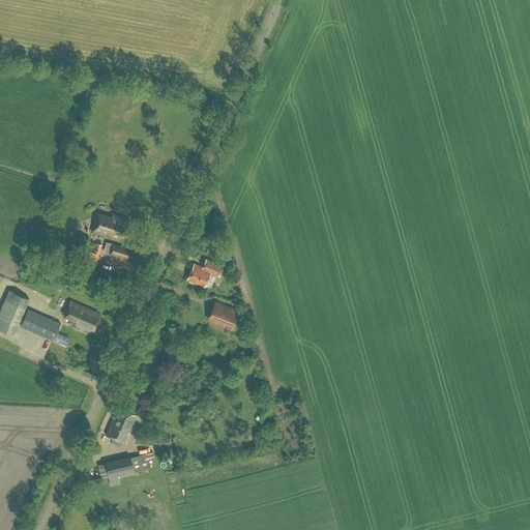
[(111,217),(97,213),(91,231),(121,241),(128,219),(112,214),(111,217)]
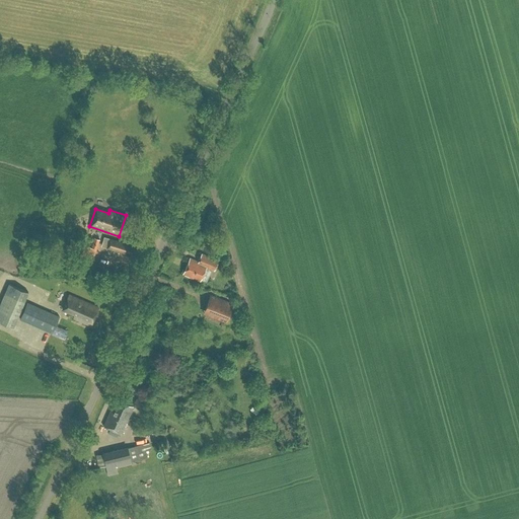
[(79,261),(91,265),(99,239),(94,237),(90,247),(85,245),(79,261)]
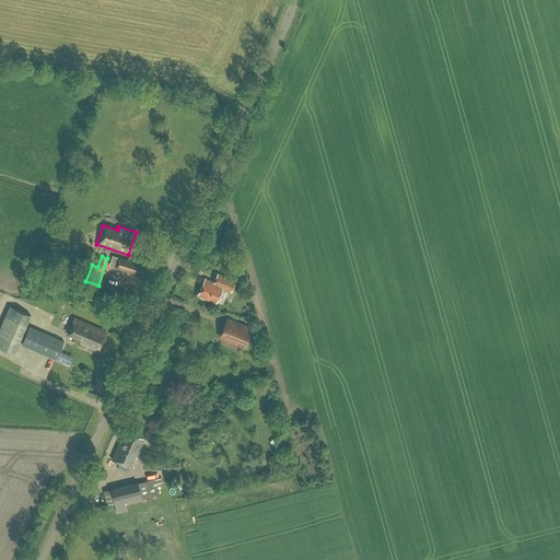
[(143,278),(147,266),(118,257),(114,268),(143,278)]
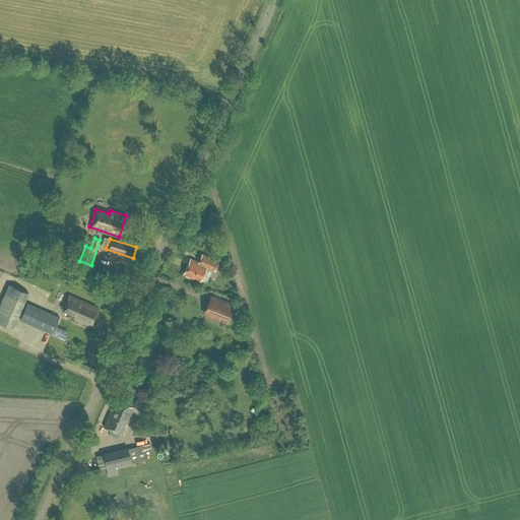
[(214,270),(218,261),(201,254),(198,261),(190,258),(183,274),(200,281),(202,276),(207,277),(210,269),(206,267),(214,270)]
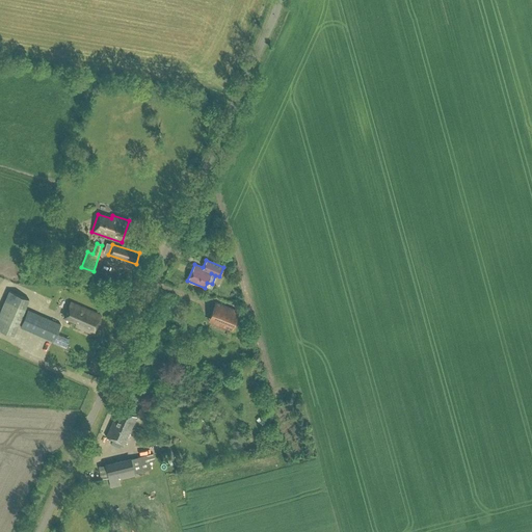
[(21,326),(53,341),(56,334),(60,324),(28,310),(25,317),(22,316),(29,299),(9,291),(0,312),(0,329),(14,336),(20,319),(23,320),(21,326)]
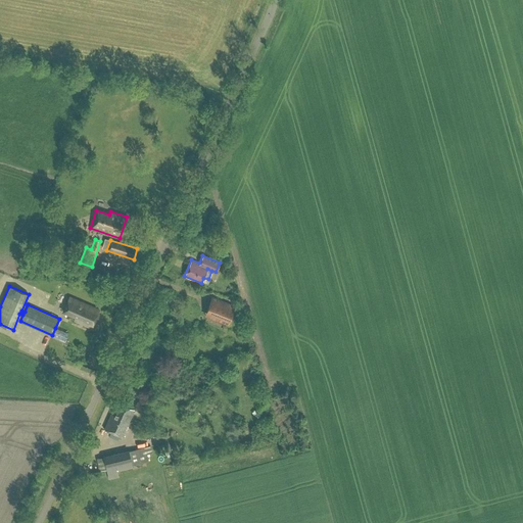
[(68,296),(62,311),(75,317),(74,320),(91,327),(99,311),(68,296)]
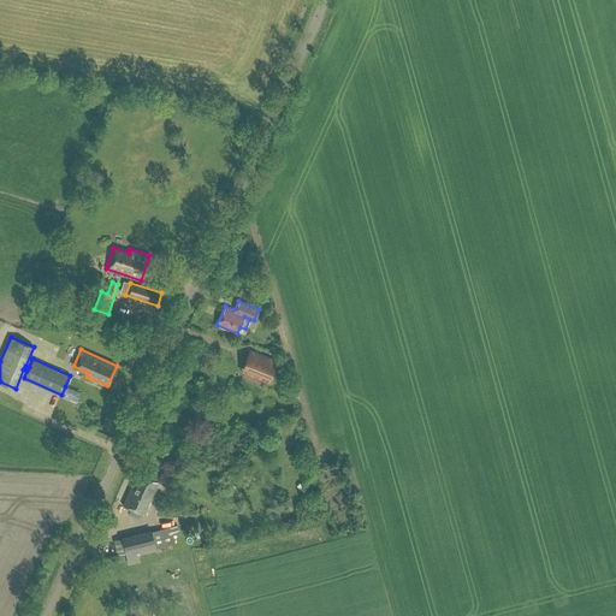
[(277,361),(250,350),(247,361),(273,371),(277,361)]
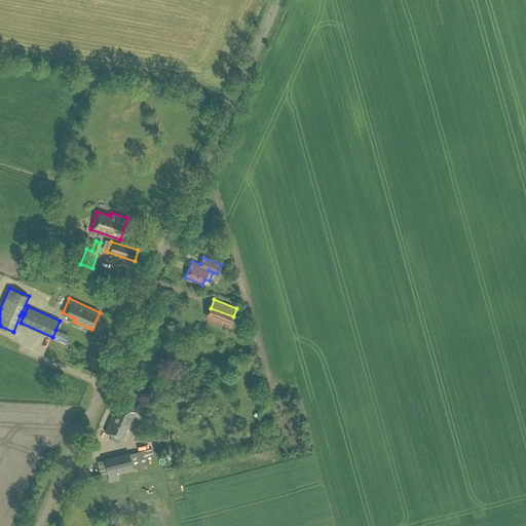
[(104,430),(122,439),(135,412),(118,405),(115,413),(113,412),(104,430)]
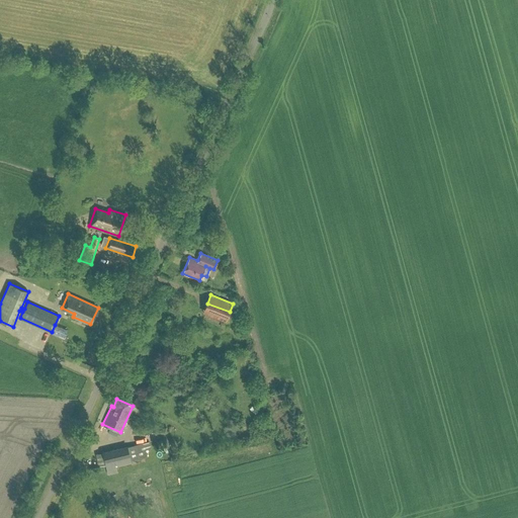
[(116,470),(115,464),(130,460),(147,456),(144,442),(95,454),(98,466),(105,465),(107,473),(116,470)]
